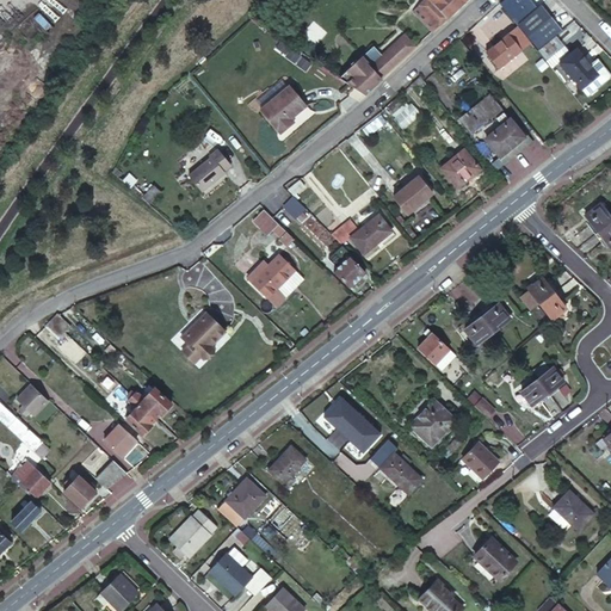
[(423,0),(414,10),(433,29),(443,19),(449,13),(434,0),(423,0)]
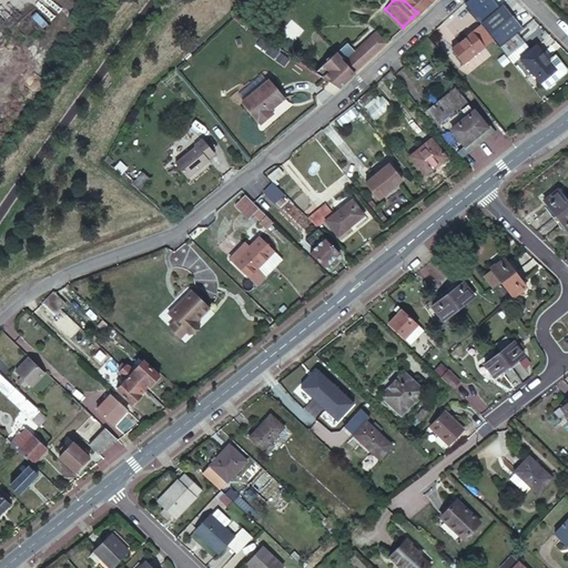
[(404,0),(417,12),(421,9),(428,0),(404,0)]
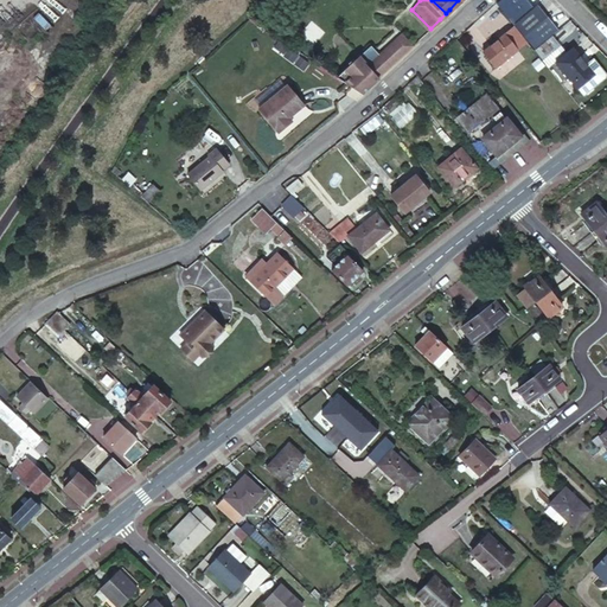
[(516,0),(503,11),(535,48),(547,37),(516,0)]
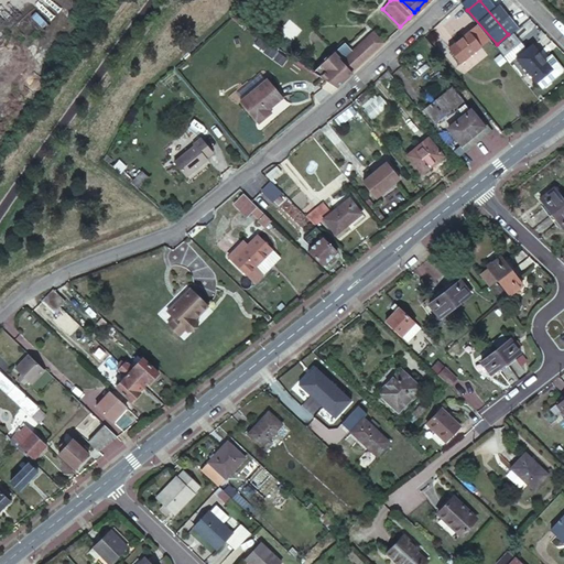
[(477,23),(446,46),(459,62),(489,39),(477,23)]
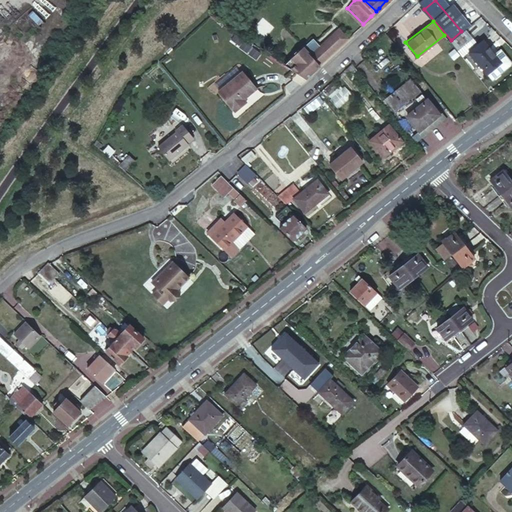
[(346,40),(337,30),(319,46),(312,39),(283,65),(303,79),(346,40)]
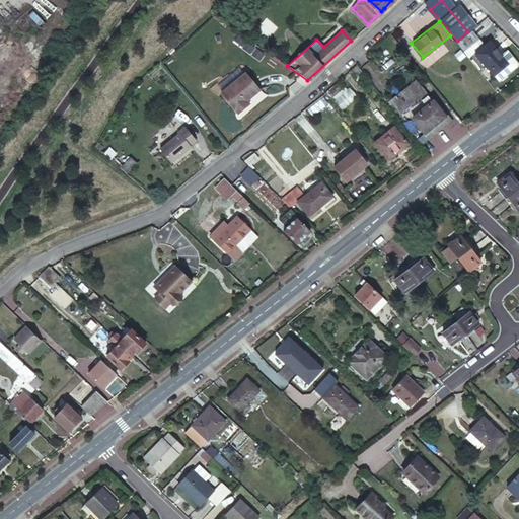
[(420,59),(426,67),(450,50),(445,43),(420,59)]
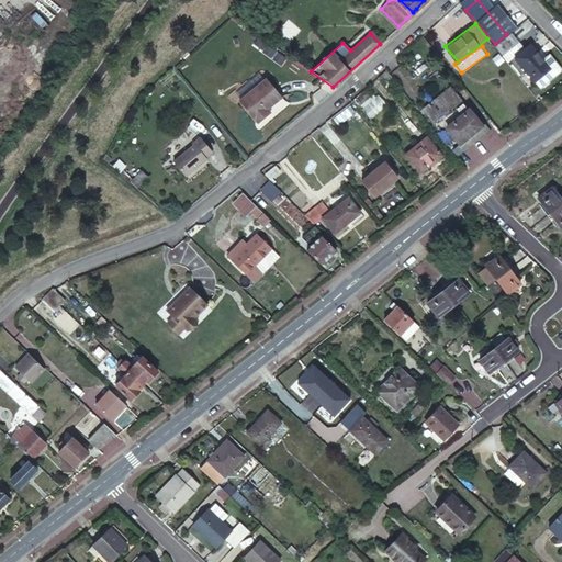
[(534,46),(517,58),(536,82),(552,69),(534,46)]
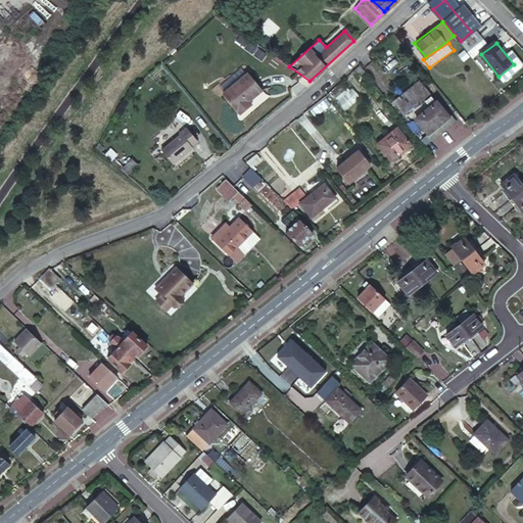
[(468,54),(464,49),(458,54),(463,59),(468,54)]
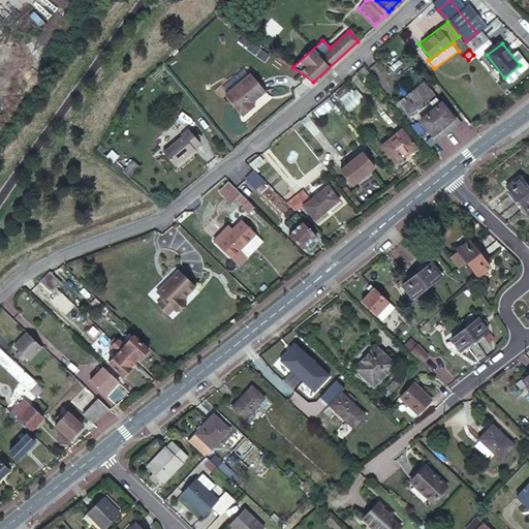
[(250,72),(223,94),(242,117),(255,105),(252,102),(266,92),(250,72)]
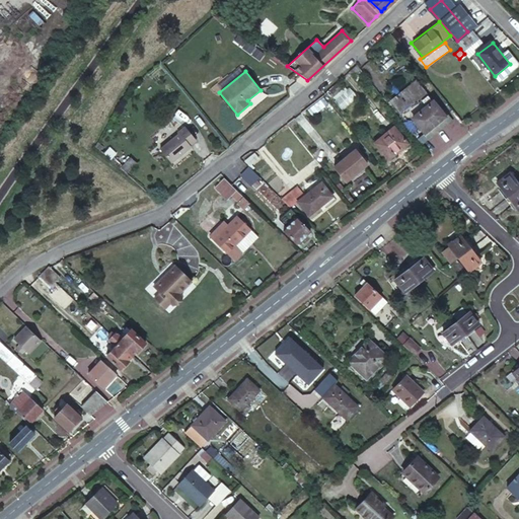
[(398,114),(425,91),(415,79),(388,101),(398,114)]
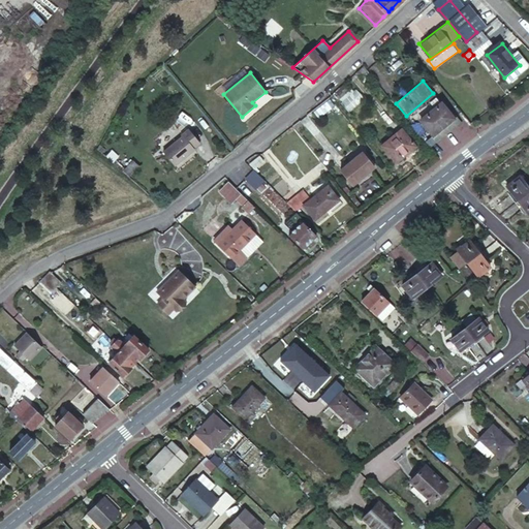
[(354,89),(340,97),(347,110),(362,102),(354,89)]
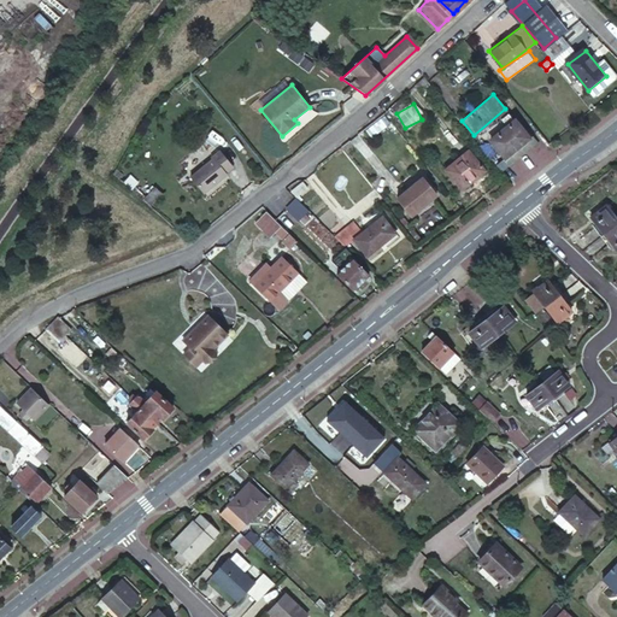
[(506,110),(483,129),(504,156),(529,136),(506,110)]
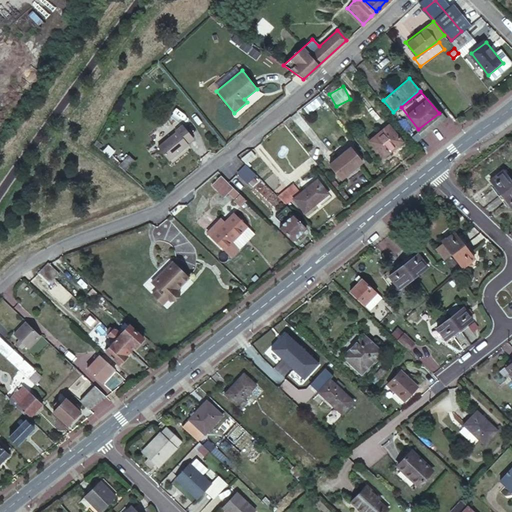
[(388,123),(369,138),(383,155),(401,141),(388,123)]
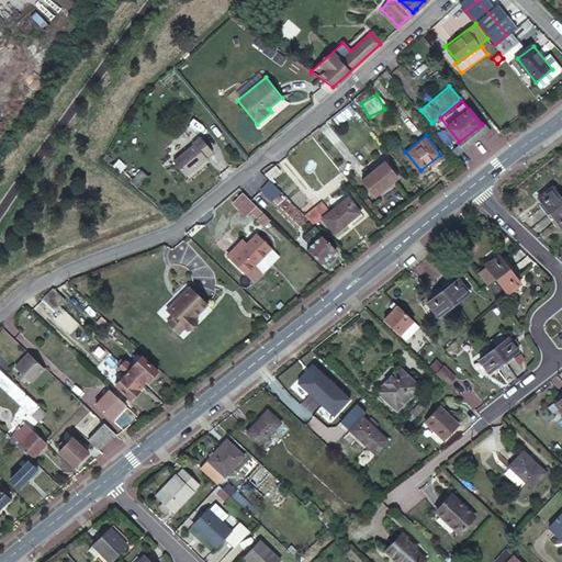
[(193,143),(172,160),(186,177),(206,159),(206,158),(213,153),(199,136),(193,142),(193,143)]
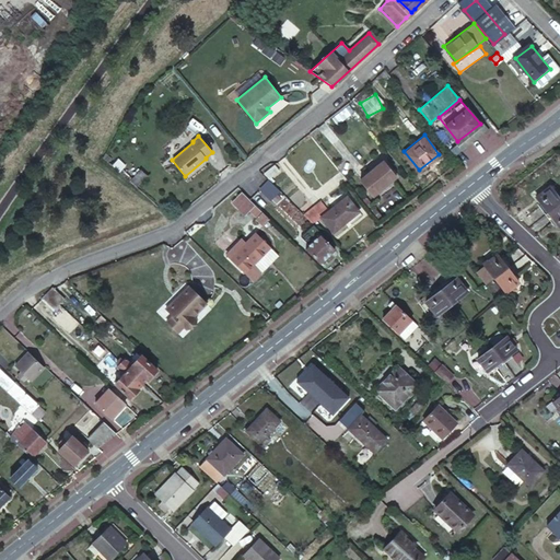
[(380,162),(359,179),(373,195),(393,177),(380,162)]
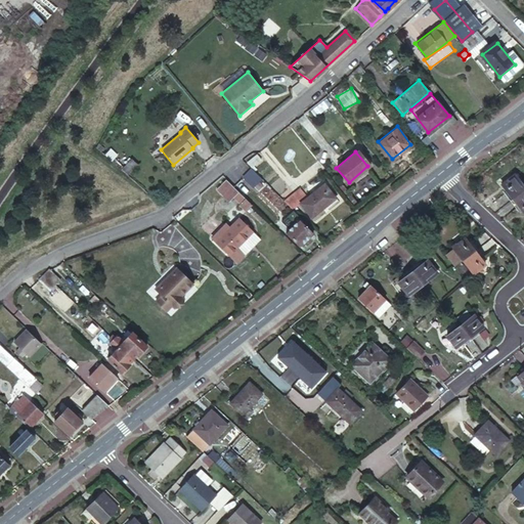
[(262,179),(252,169),(246,174),(251,180),(254,183),(256,185),(262,179)]
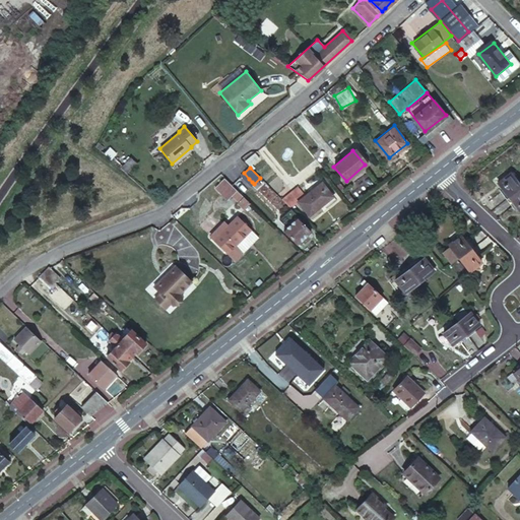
[(240,178),(233,171),(228,176),(235,184),(239,180),(240,178)]
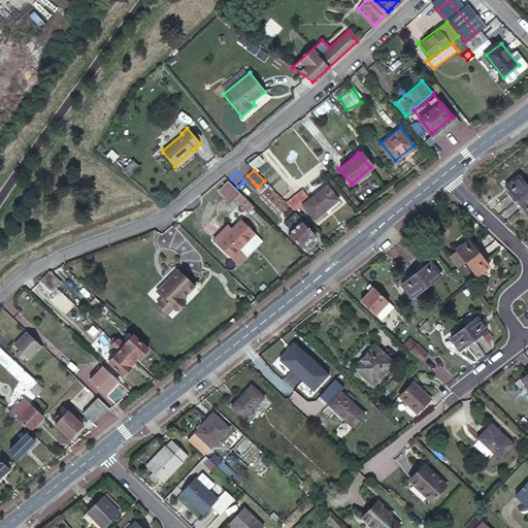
[(503,186),(515,200),(527,190),(527,189),(517,174),(503,186)]
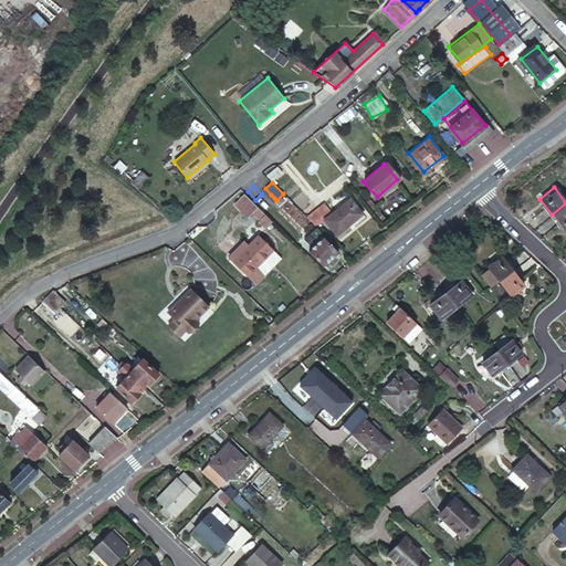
[(349,198),(325,218),(336,233),(362,212),(349,198)]
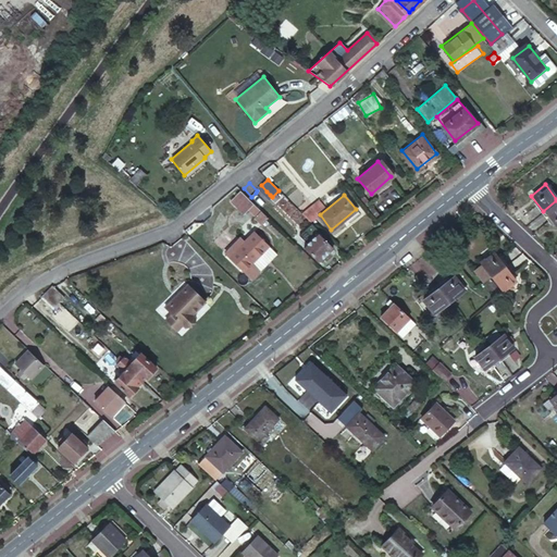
[(556,200),(543,211),(554,226),(556,223),(556,200)]
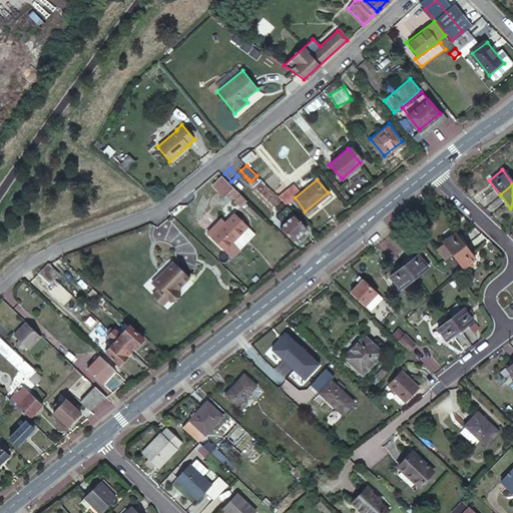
[(240,206),(246,200),(239,192),(233,198),(240,206)]
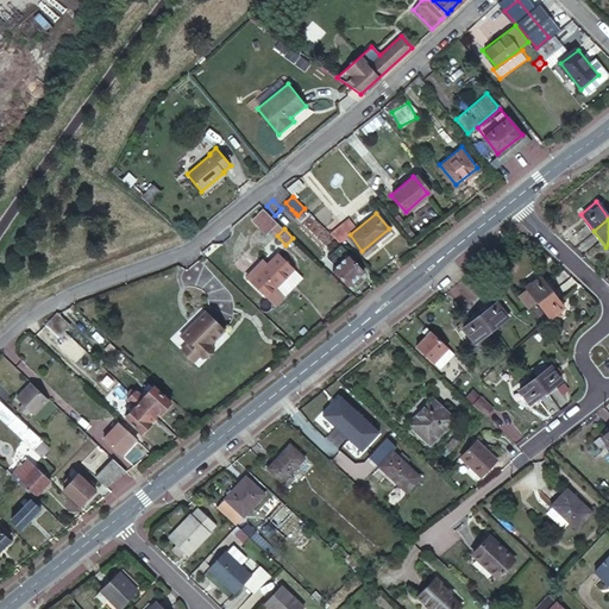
[(319,243),(324,238),(316,231),(312,236),(319,243)]
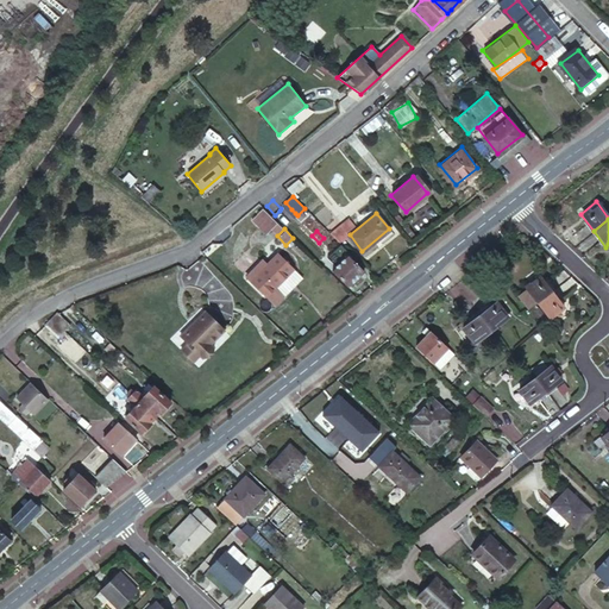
[(315,246),(319,243),(312,236),(308,239),(315,246)]
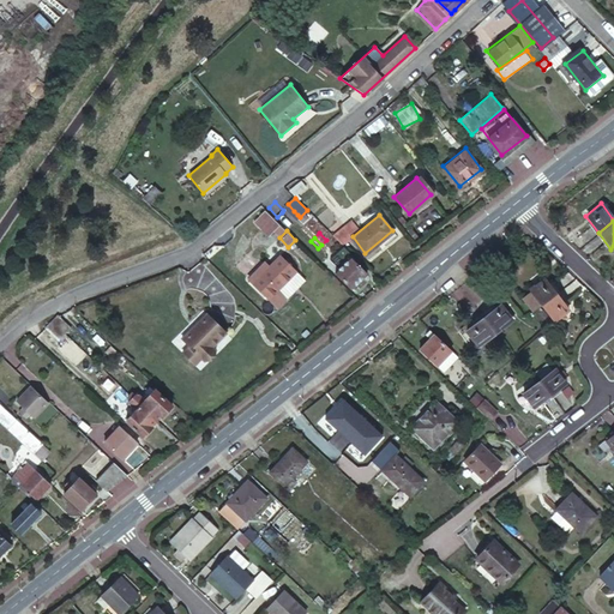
[(281,256),(263,272),(278,289),(296,270),(281,256)]
